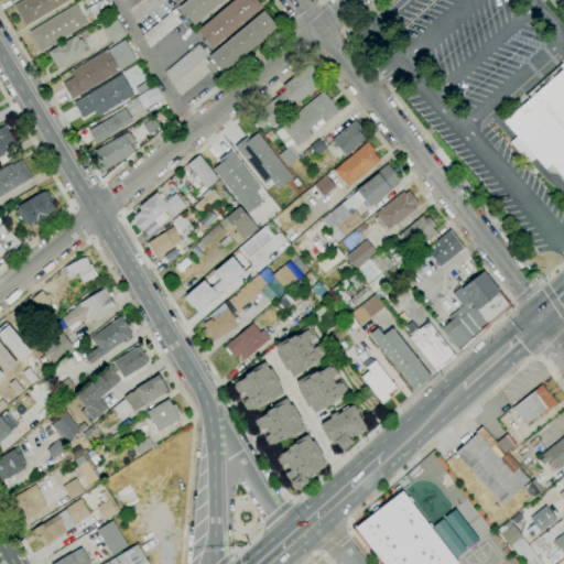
[(67,0),(25,25),(13,7),(24,0),(67,0)]
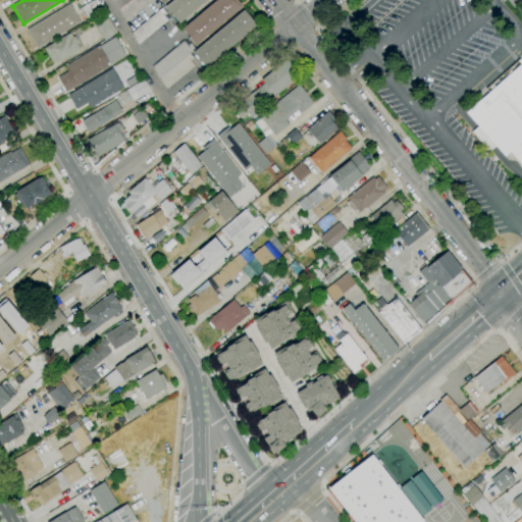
[(88,16),(82,7),(94,0),(99,8),(88,16)]
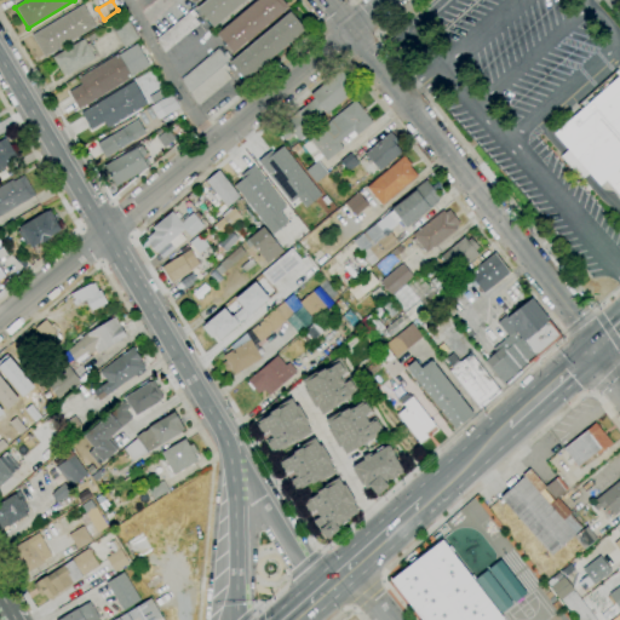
[(246,0),(213,28),(197,7),(206,0),(246,0)]
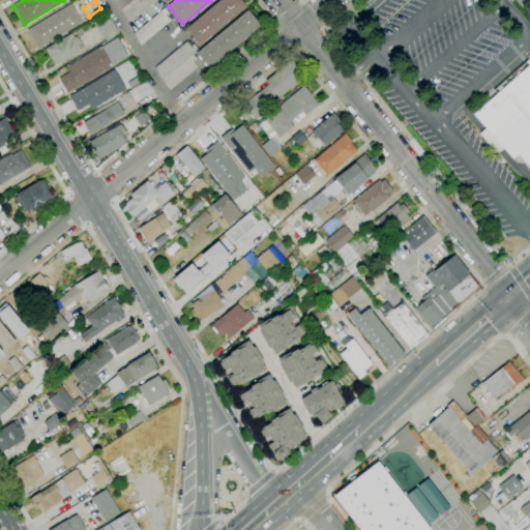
[(199,45),(185,29),(219,0),(240,0),(246,6),(199,45)]
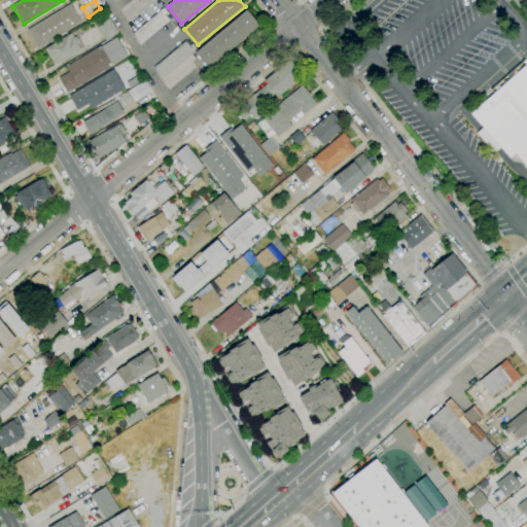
[(38,47),(27,29),(71,3),(81,22),(38,47)]
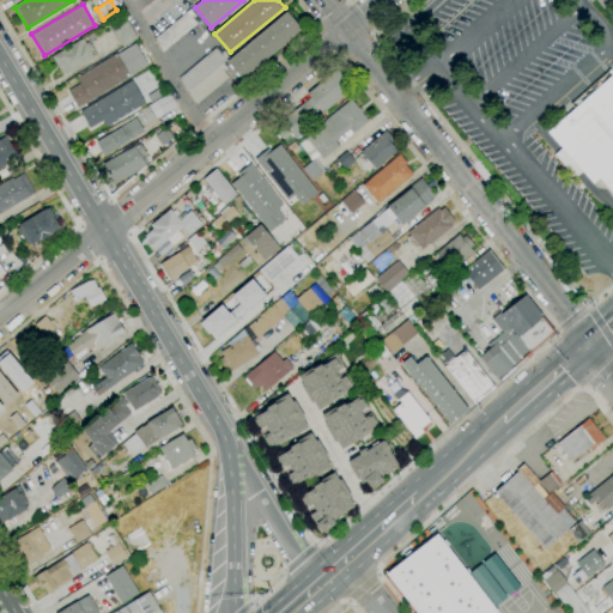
[(163,52),(155,38),(189,8),(195,16),(192,18),(196,23),(163,52)]
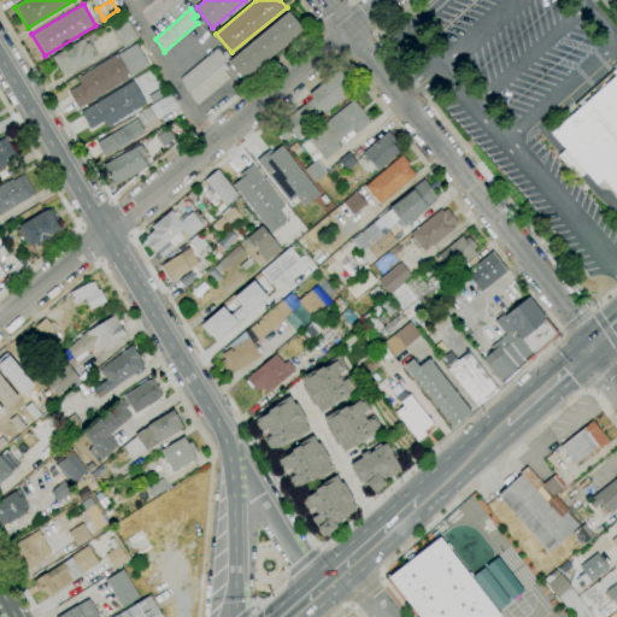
[(245,80),(241,76),(239,77),(236,74),(239,72),(235,69),(233,70),(229,65),(230,64),(229,62),(288,11),(304,29),(245,80)]
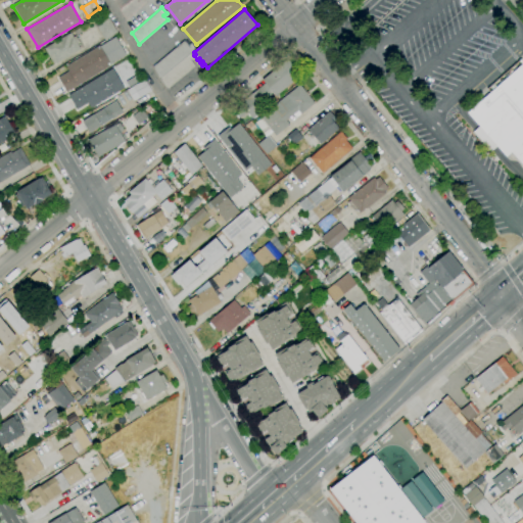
[(104,40),(94,21),(106,13),(117,33),(104,40)]
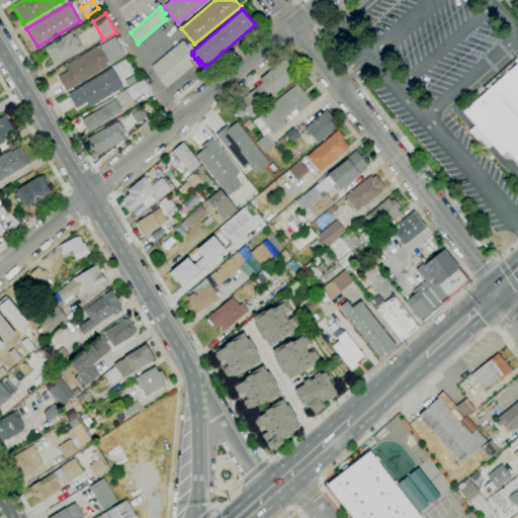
[(53,64),(44,48),(70,31),(73,36),(75,34),(79,42),(77,44),(80,49),(57,63),(56,62),(53,64)]
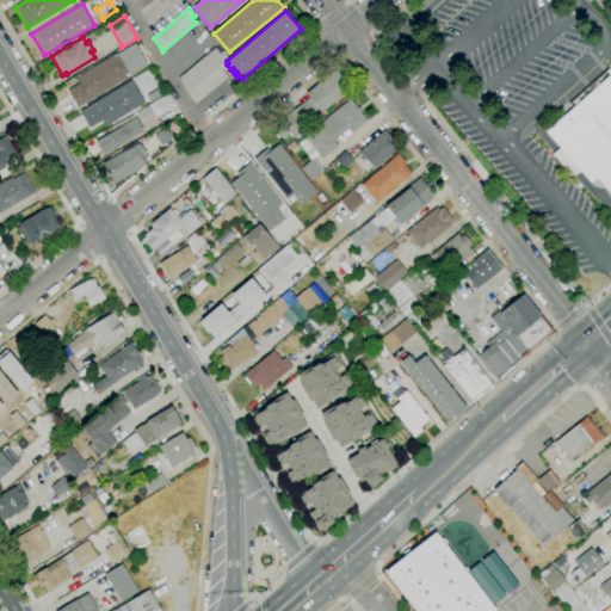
[(195,104),(178,78),(215,47),(220,53),(223,50),(228,56),(221,61),(227,68),(223,71),(228,76),(195,104)]
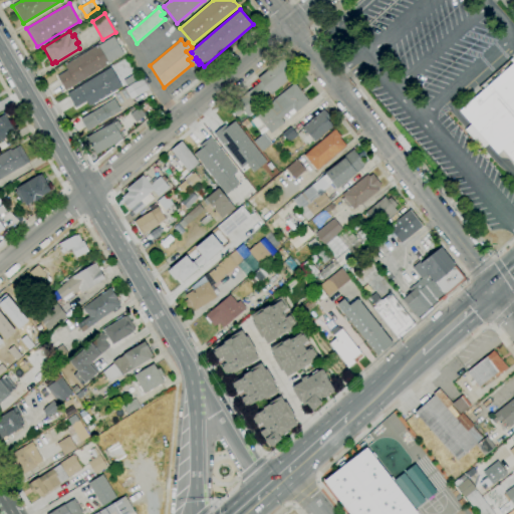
[(65,90),(57,75),(67,69),(64,64),(97,45),(109,64),(65,90)]
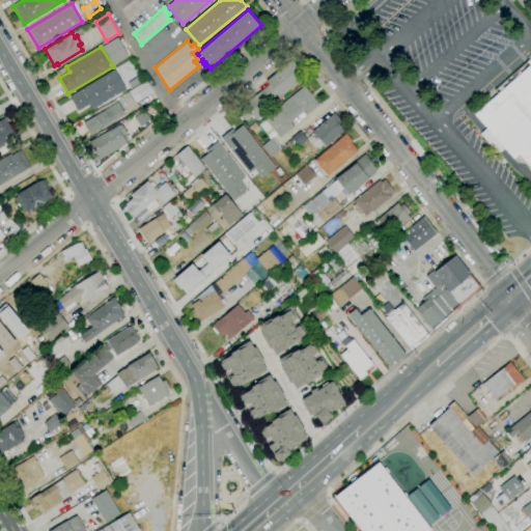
[(256,119),(251,113),(244,119),(236,111),(269,84),(266,81),(291,59),(306,76),(280,98),(278,95),(268,105),(270,108),(256,119)]
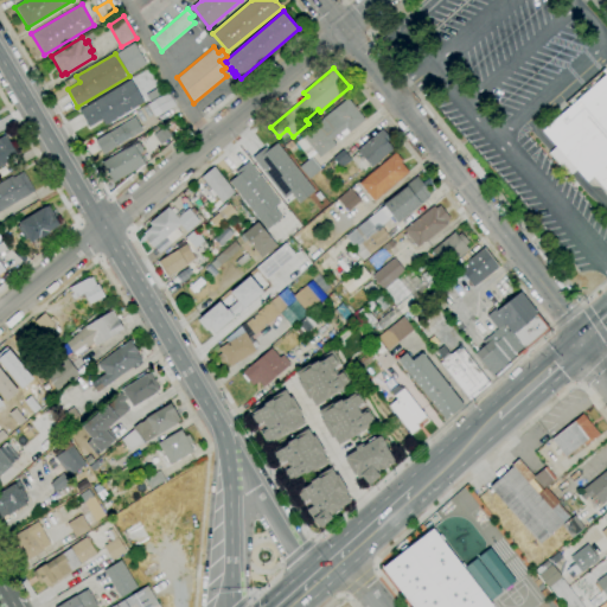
[(606,192),(593,177),(587,181),(576,170),(568,176),(548,153),(556,146),(542,131),(606,72),(606,192)]
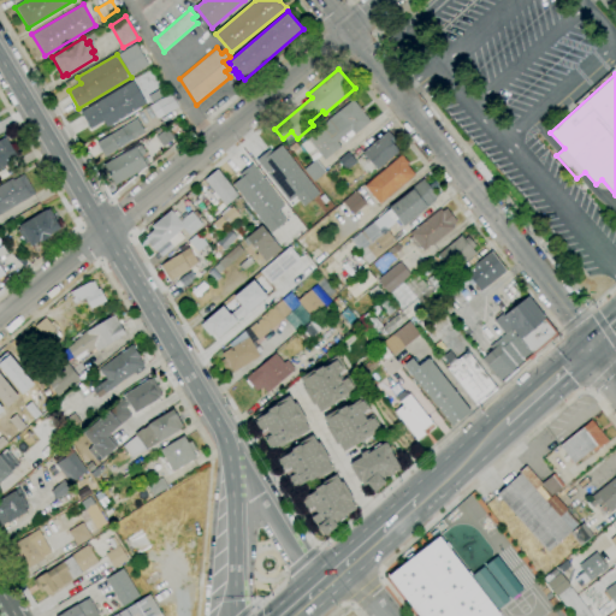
[(90,129),(80,111),(132,80),(146,104),(107,126),(104,120),(90,129)]
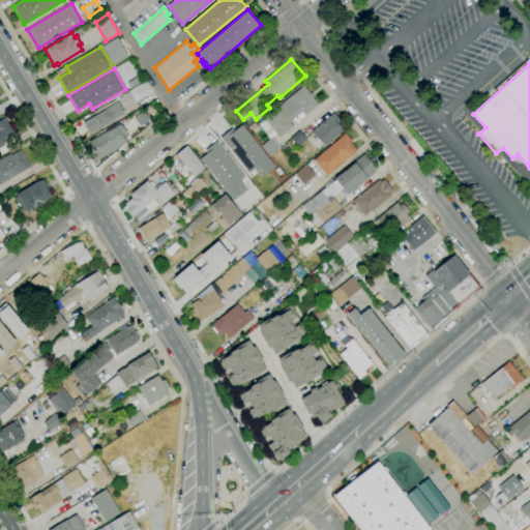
[(135,102),(128,90),(146,80),(153,91),(135,102)]
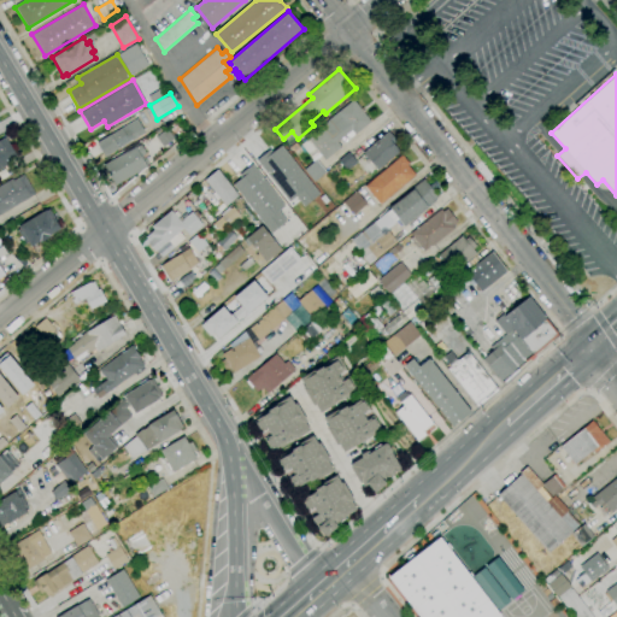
[(306,137),(323,124),(331,134),(335,130),(331,127),(328,128),(324,123),(327,121),(353,99),(360,109),(362,107),(364,111),(364,112),(371,122),(348,139),(346,135),(338,141),(341,146),(325,160),(322,156),(317,159),(327,171),(313,182),(304,169),(313,162),(300,145),(307,139),(306,137)]
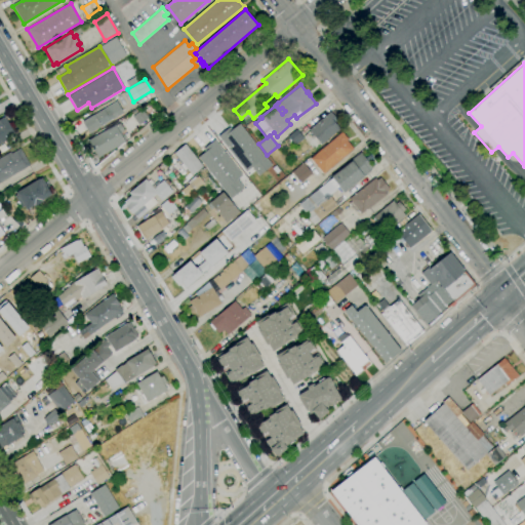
[(89,133),(82,122),(117,102),(123,113),(89,133)]
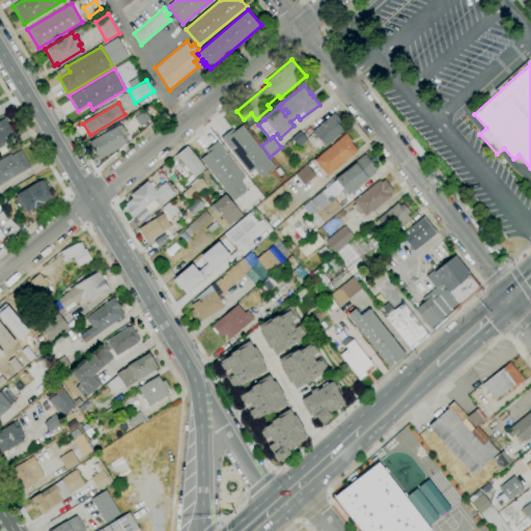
[(140,127),(134,118),(143,111),(149,119),(140,127)]
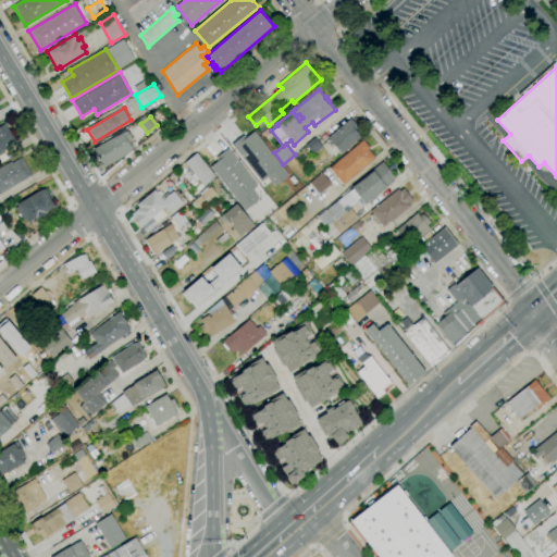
[(341,153),(327,138),(350,118),(364,133),(341,153)]
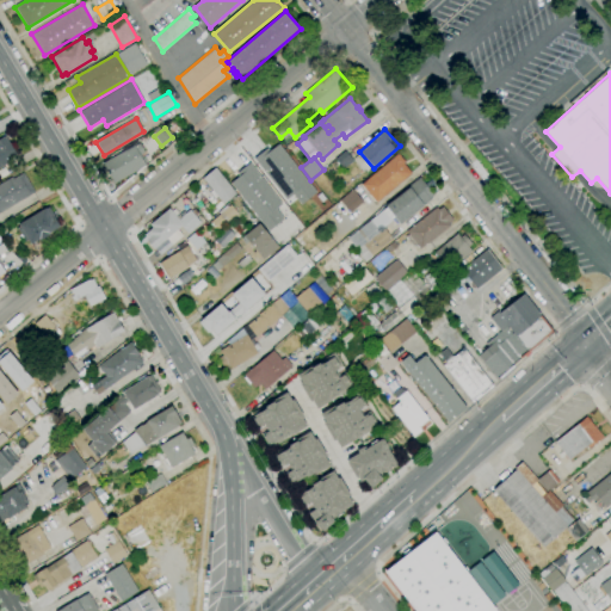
[(0,167),(0,137),(5,135),(18,156),(17,158),(19,161),(7,167),(6,168),(5,165),(0,167)]
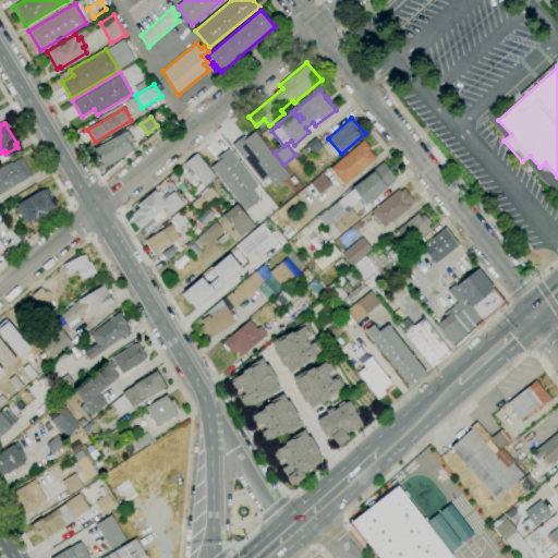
[(266,138),(262,133),(267,129),(273,134),(266,138)]
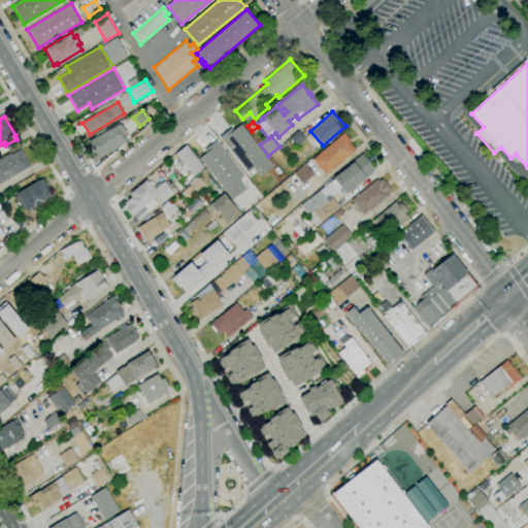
[(220,137),(246,172),(253,168),(259,176),(272,166),(238,123),(220,137)]
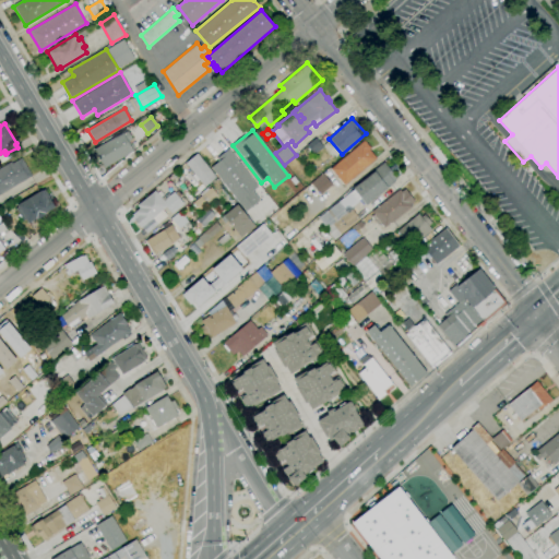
[(104,167),(94,150),(123,132),(123,133),(128,131),(132,140),(128,142),(133,151),(104,167)]
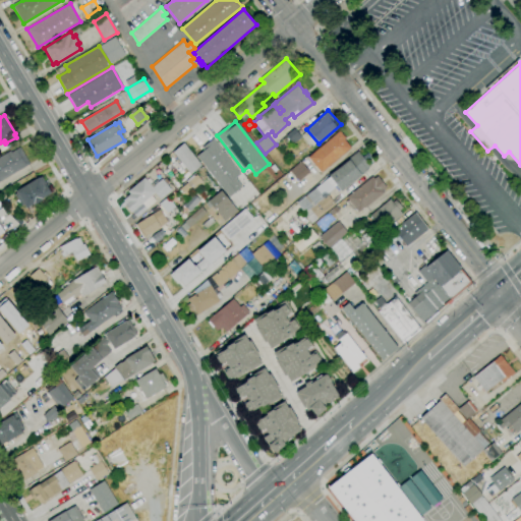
[(292,145),(286,135),(295,128),(302,136),(292,145)]
